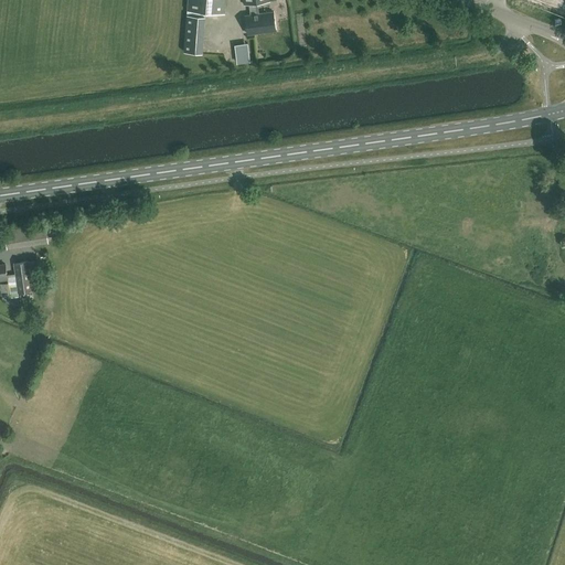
[(225,0),(188,0),(188,10),(224,13),(225,0)]
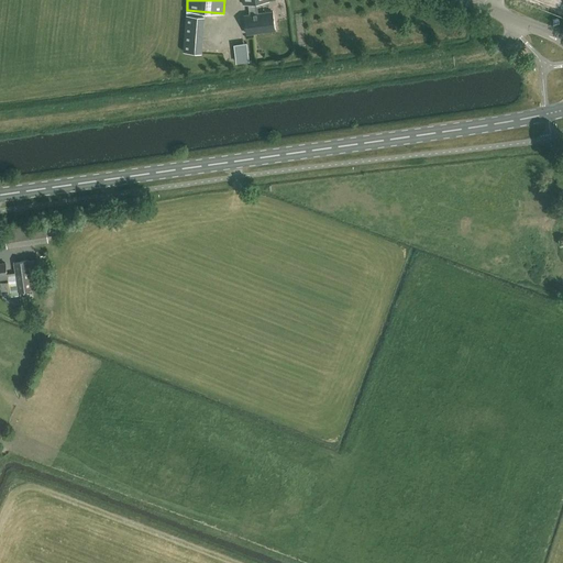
[(269,1),(268,0),(242,0),(243,4),(249,3),(250,17),(244,18),(246,34),(275,30),(273,11),(257,13),(256,2),(269,1)]
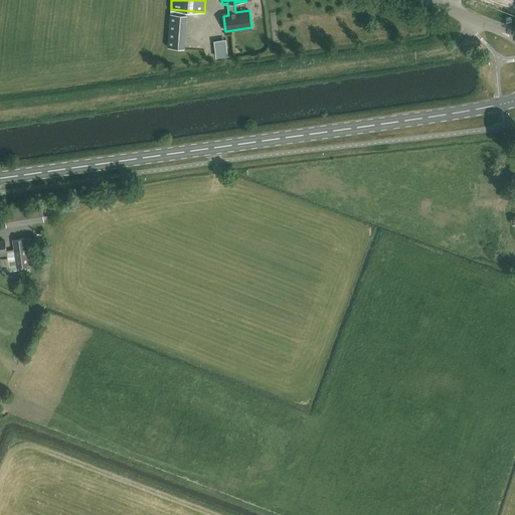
[(187,15),(170,14),(168,47),(184,48),(187,15)]
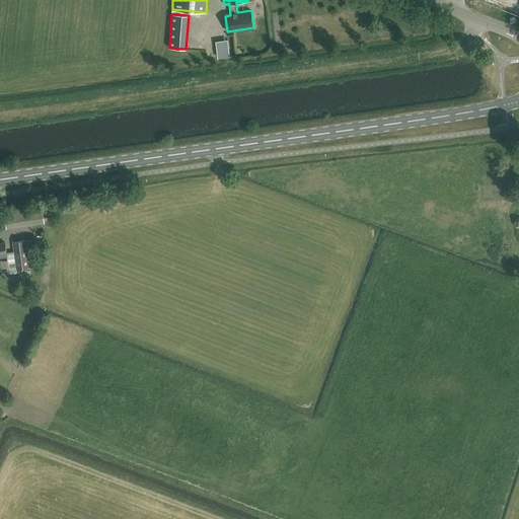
[(229,56),(227,40),(216,42),(218,58),(229,56)]
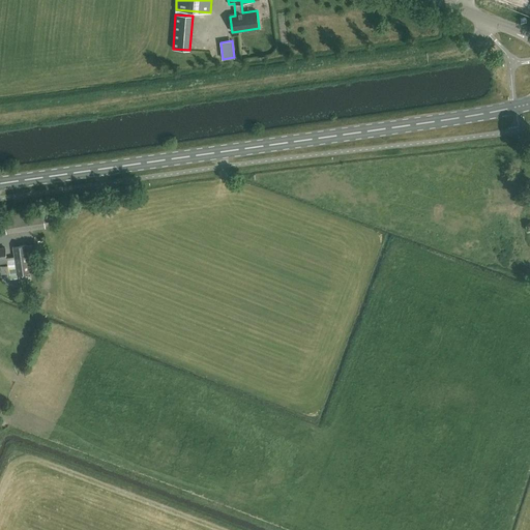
[(37,272),(33,243),(12,246),(15,259),(7,260),(9,275),(37,272)]
